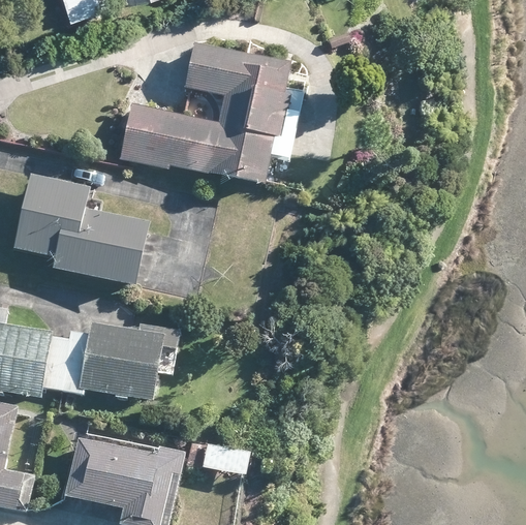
[(65,0),(70,14),(107,3),(106,0),(65,0)]
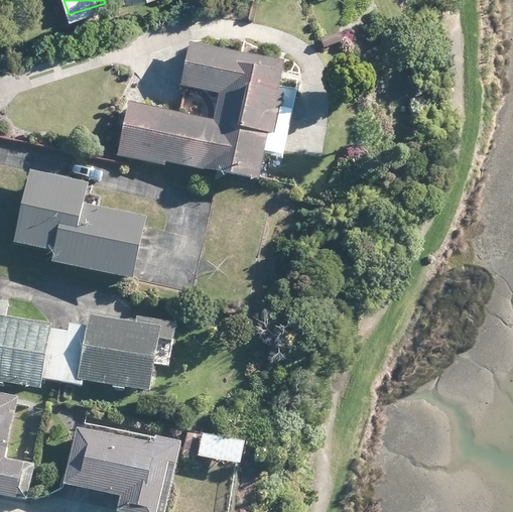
[(323,44),(342,38),(340,29),(319,35),(323,44)]
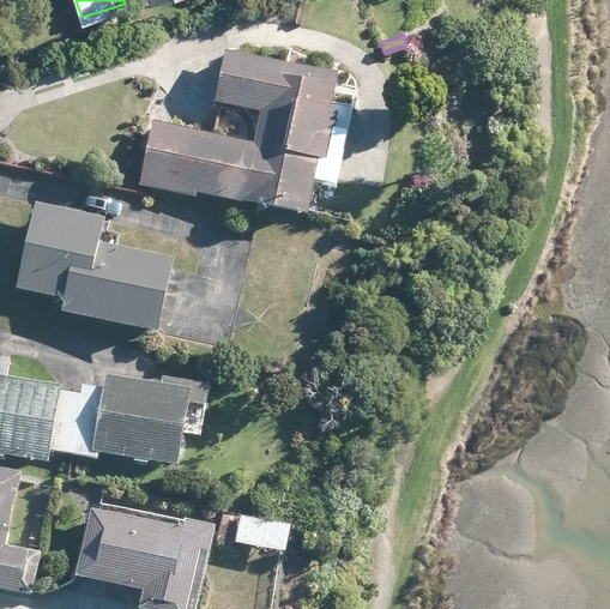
[(325,160),(332,127),(336,107),(330,106),(337,73),(224,48),(213,98),(260,109),(259,116),(253,142),(216,132),(152,119),(138,181),(195,194),(195,190),(308,213),(316,172),(320,158),(325,160)]
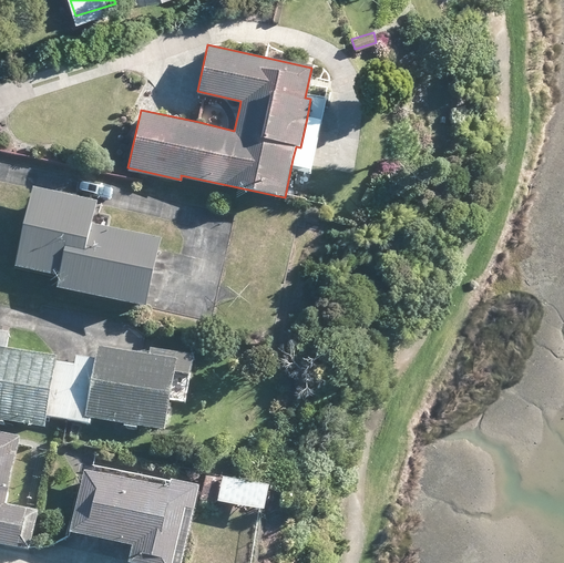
[(93,223),(99,201),(32,186),(14,264),(59,275),(57,286),(146,307),(160,252),(162,239),(93,223)]
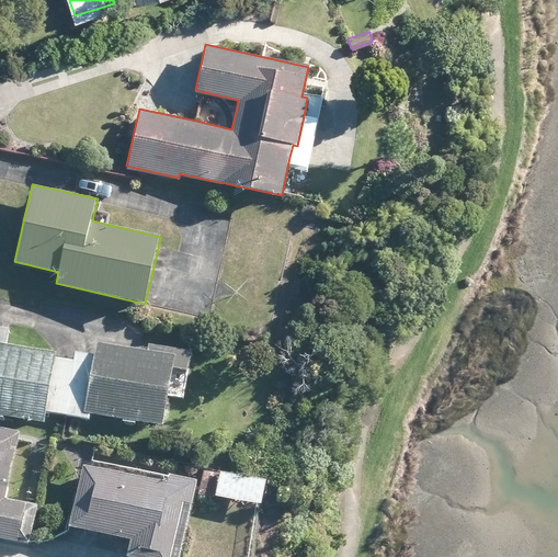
[(188,368),(190,354),(191,350),(148,342),(147,350),(97,340),(94,353),(73,350),(72,357),(61,411),(87,416),(88,410),(161,424),(168,393),(172,366),(188,368)]
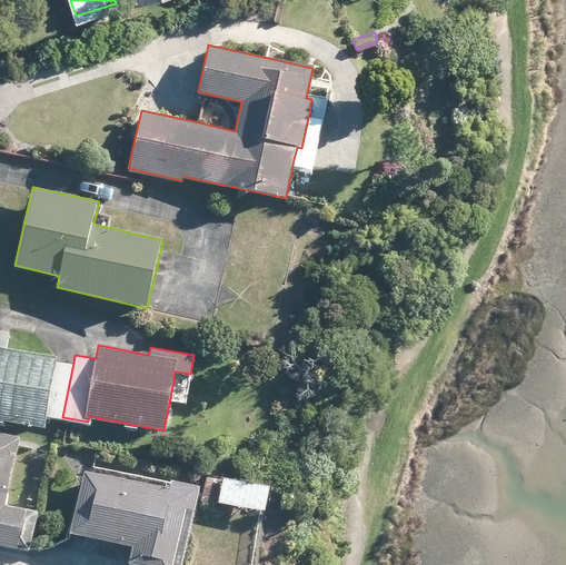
[(1,346),(0,346),(0,419),(45,427),(47,415),(62,417),(73,363),(56,359),(56,356),(49,355),(1,346)]
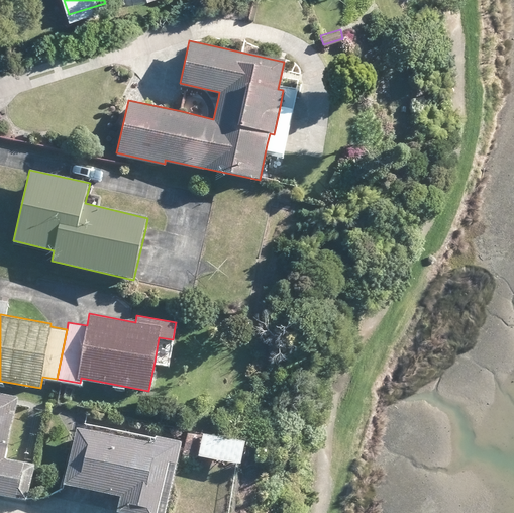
[(16,402),(17,396),(0,392),(0,495),(27,501),(28,495),(35,464),(20,459),(14,458),(4,456),(16,402)]
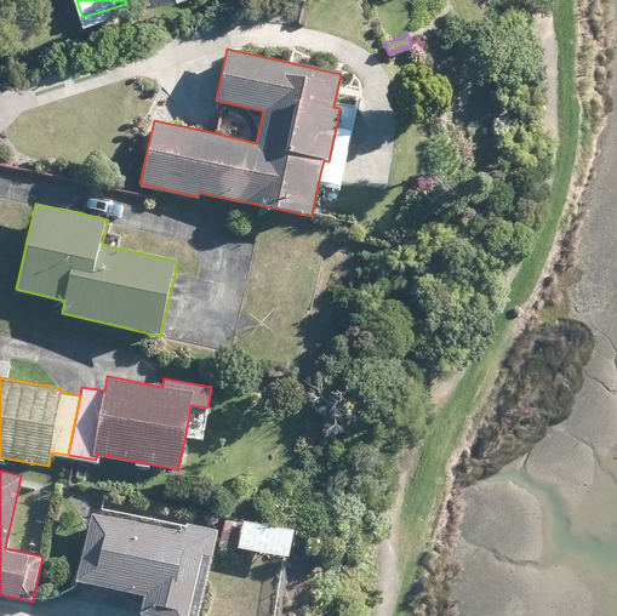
[(187,523),(186,526),(184,532),(90,512),(90,517),(75,581),(146,597),(141,615),(143,615),(199,615),(215,542),(218,530),(187,523)]
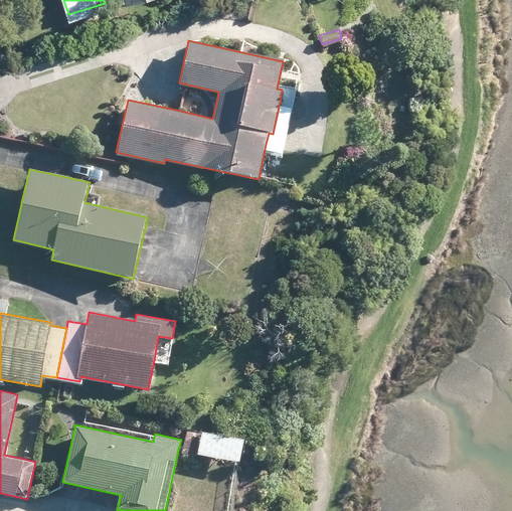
[(185,429),(180,450),(193,453),(198,431),(185,429)]
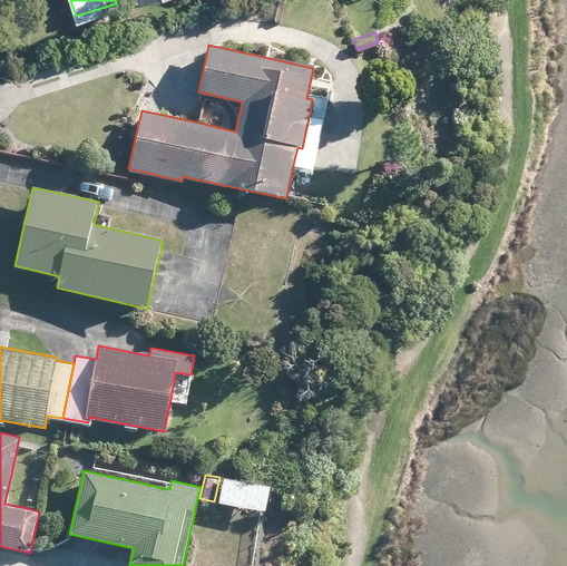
[(265,511),(267,499),(270,486),(223,477),(218,501),(256,509),(265,511)]
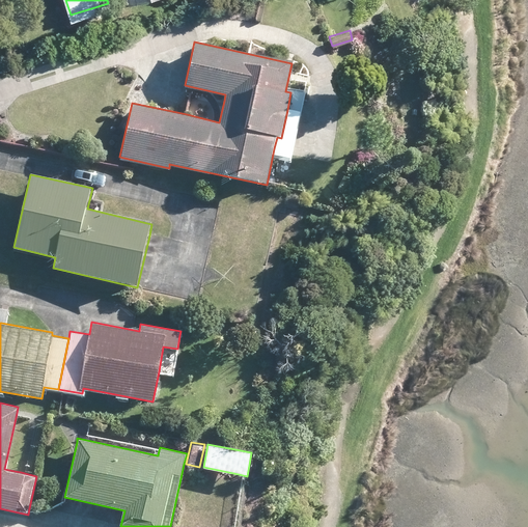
All buildings are outlined.
